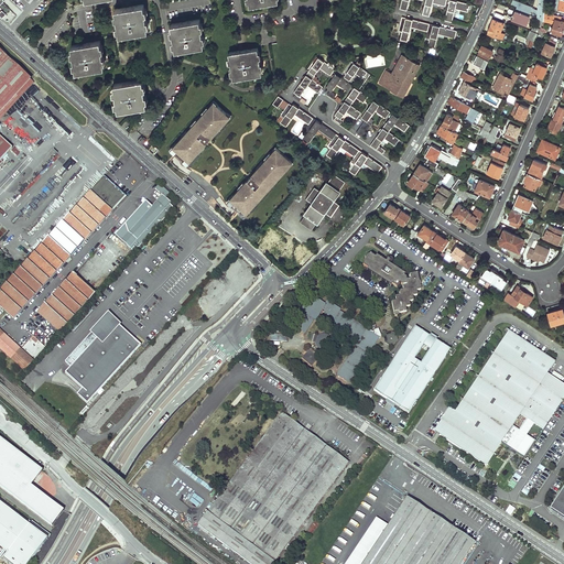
[(410,0),(409,0),(402,0),(400,9),(407,10),(410,0)]
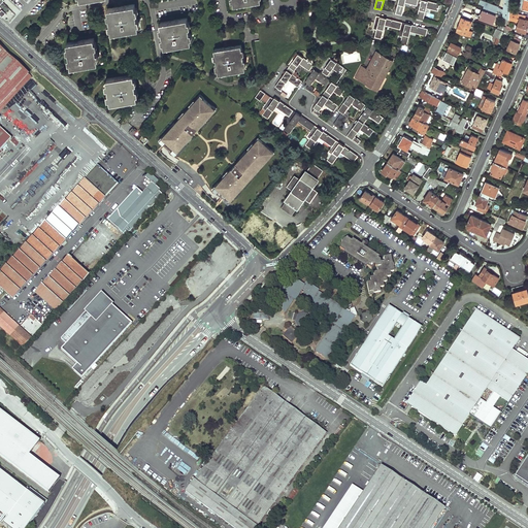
[(426,10),(427,7),(428,1),(424,0),(422,0),(420,9),(426,10)]
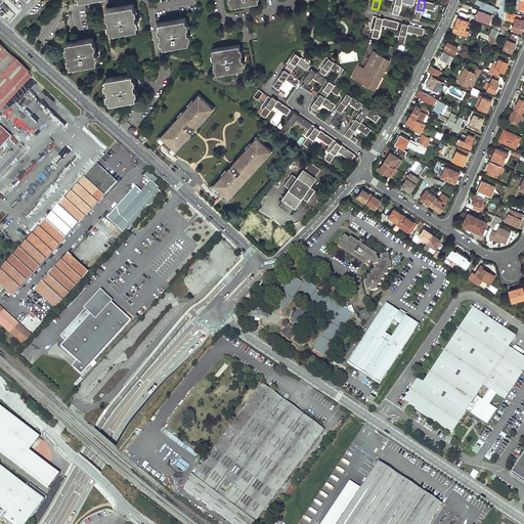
[(480,6),(479,10),(492,15),(497,16),(499,12),(499,9),(494,8),(495,6),(477,0),(476,0),(475,4),(480,6)]
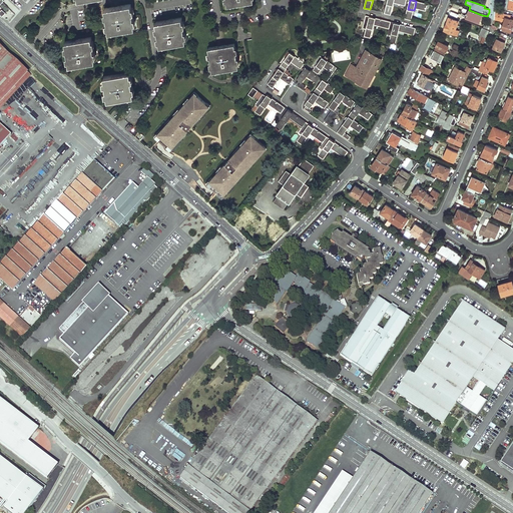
[(512,0),(505,0),(504,8),(512,9),(512,0)]
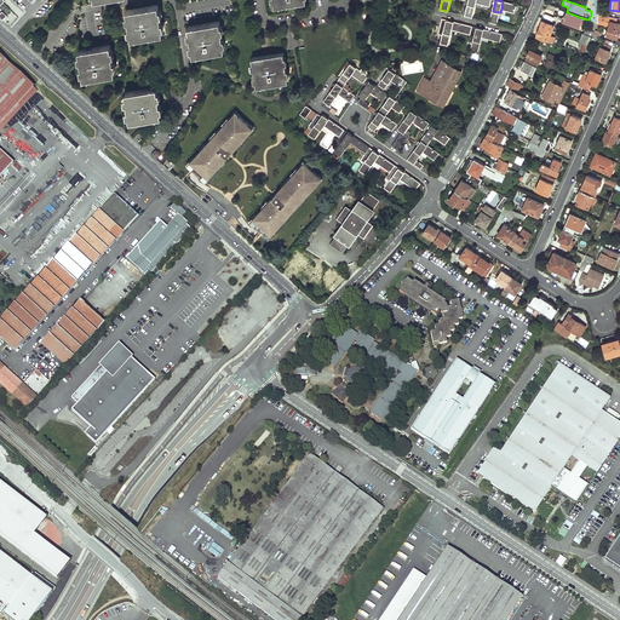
[(503,1),(501,9),(515,12),(517,5),(503,1)]
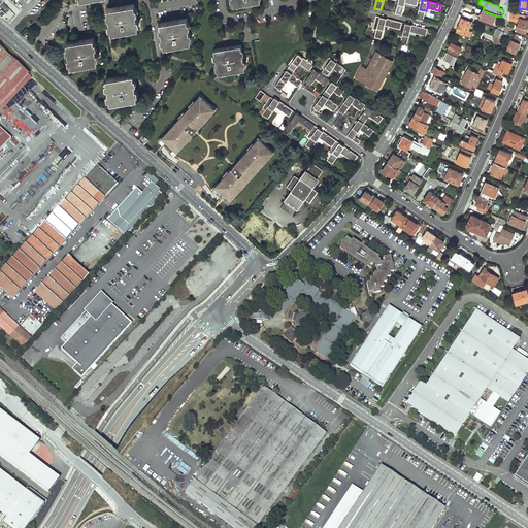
[(137,28),(134,4),(107,8),(111,33),(137,28)]
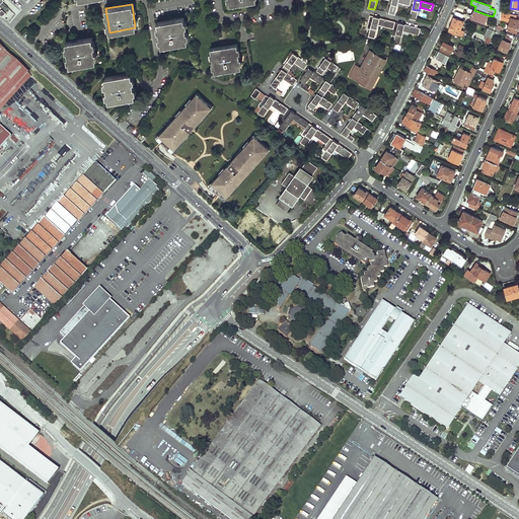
[(395,14),(397,5),(391,4),(389,13),(395,14)]
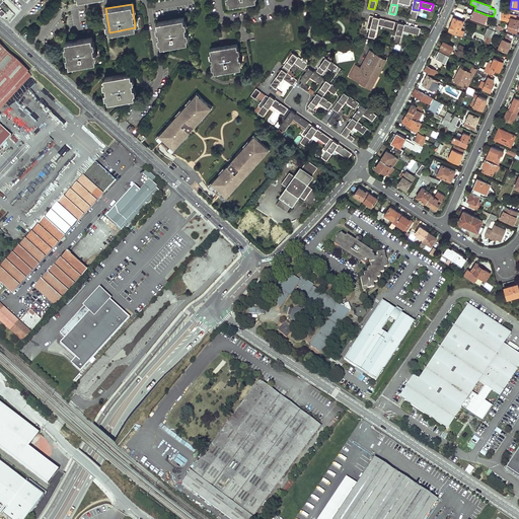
[(419,10),(413,9),(410,18),(417,20),(419,10)]
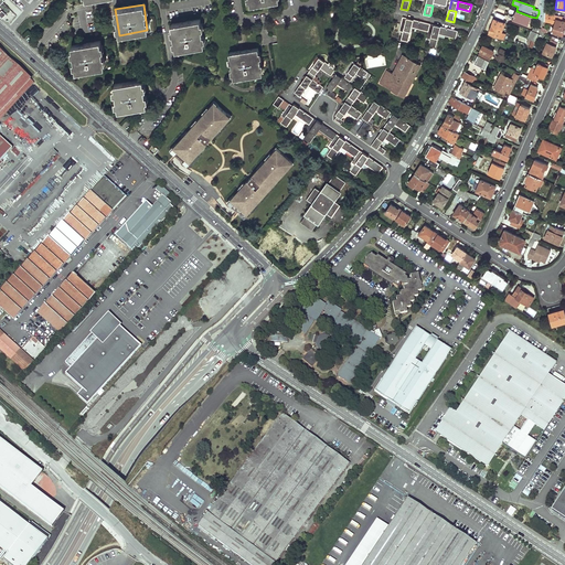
[(528,27),(531,17),(516,11),(512,21),(528,27)]
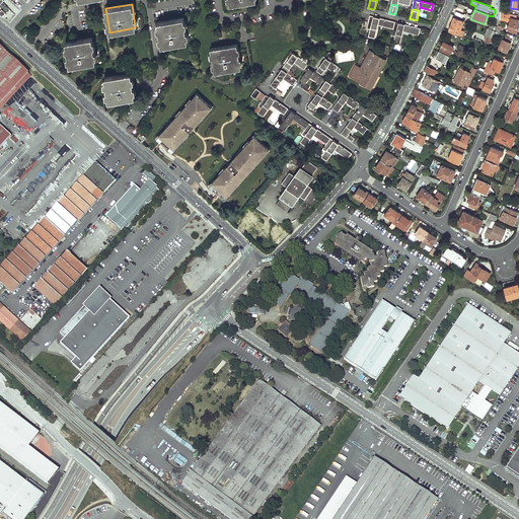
[(516,16),(509,14),(501,12),(500,19),(510,21),(511,17),(515,19),(516,16)]
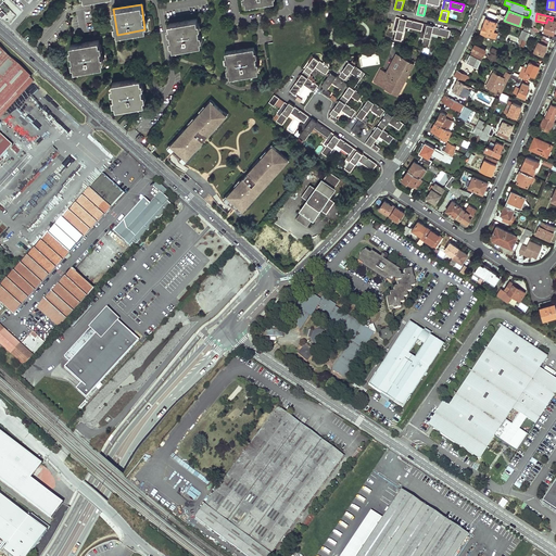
[(397,29),(401,17),(396,16),(393,30),(397,32),(395,39),(402,40),(404,32),(397,29)]
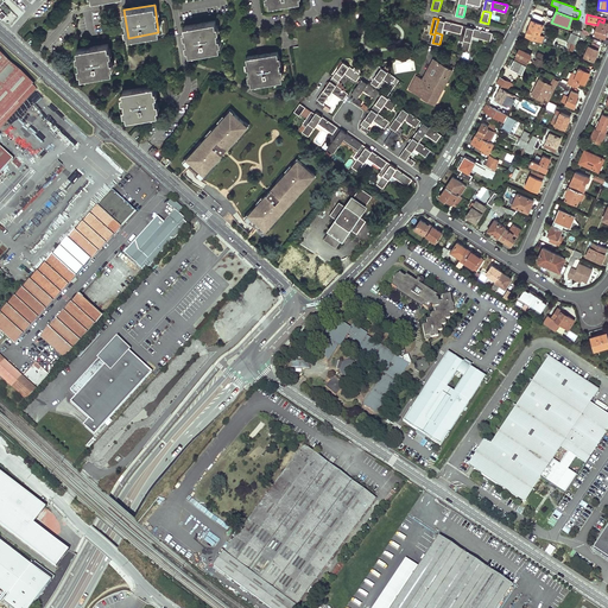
[(435,32),(442,35),(443,29),(445,21),(438,19),(435,32)]
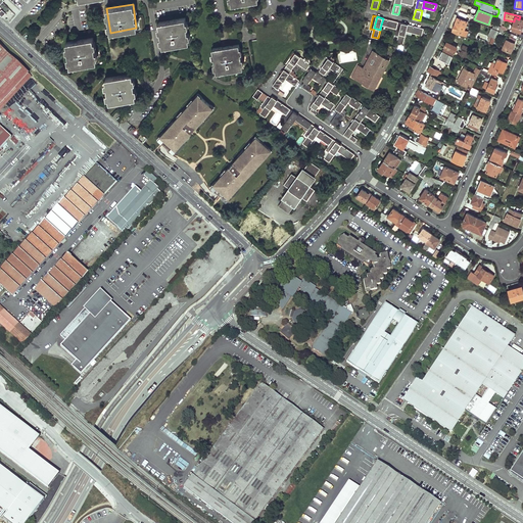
[(468,21),(458,17),(453,31),(466,36),(468,31),(465,30),(468,21)]
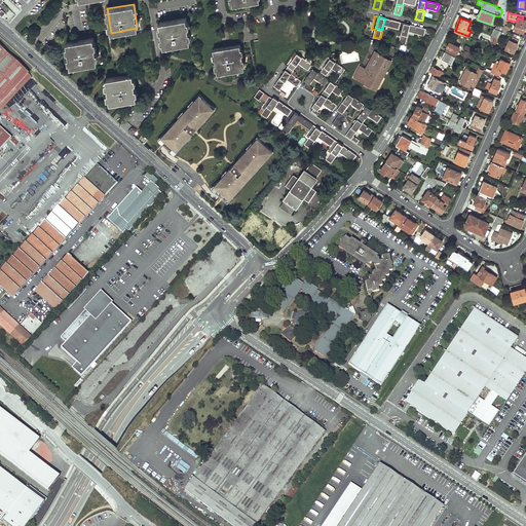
[(525,26),(524,26),(525,21),(522,20),(518,17),(517,22),(515,29),(523,31),(525,26)]
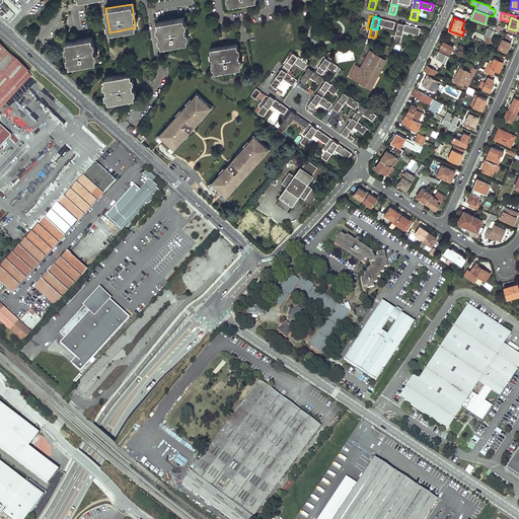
[(182,18),(157,22),(161,46),(187,42),(182,18)]
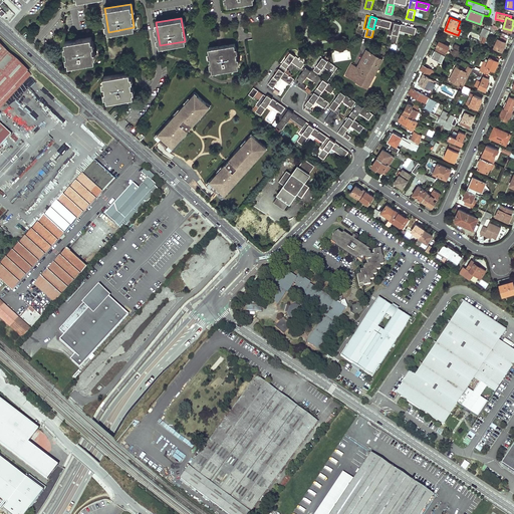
[(389,34),(392,35),(393,33),(395,22),(376,18),(374,24),(390,28),(389,34)]
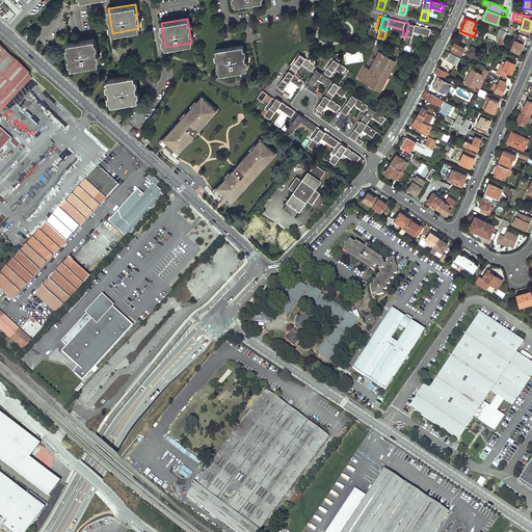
[(414,32),(416,25),(408,23),(406,34),(413,36),(414,32)]
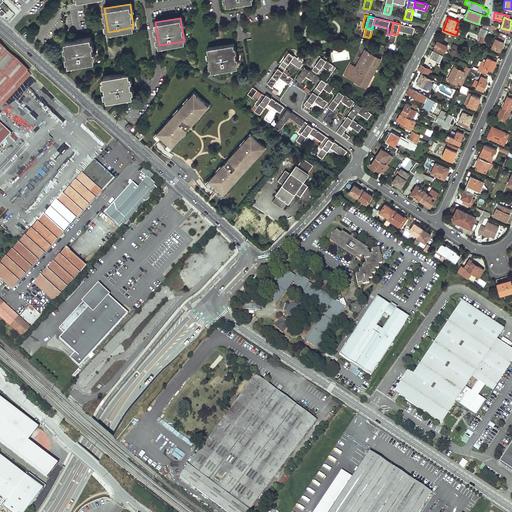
[(400,24),(398,31),(413,35),(415,28),(400,24)]
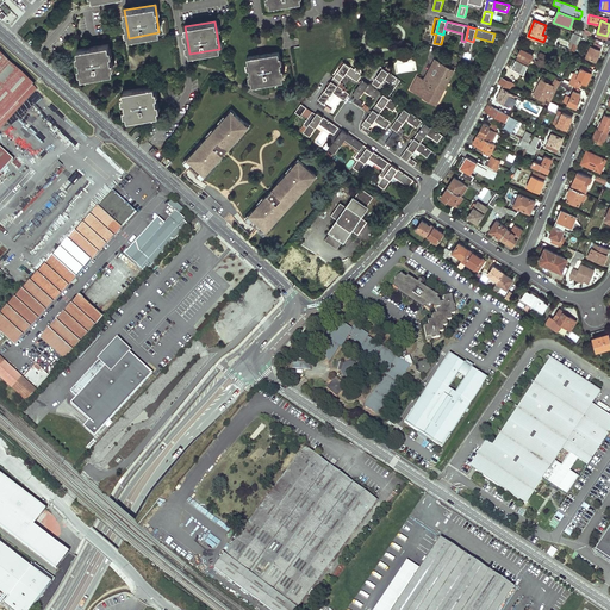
[(574,50),(582,36),(582,35),(574,32),(572,31),(568,41),(574,43),(571,49),(574,50)]
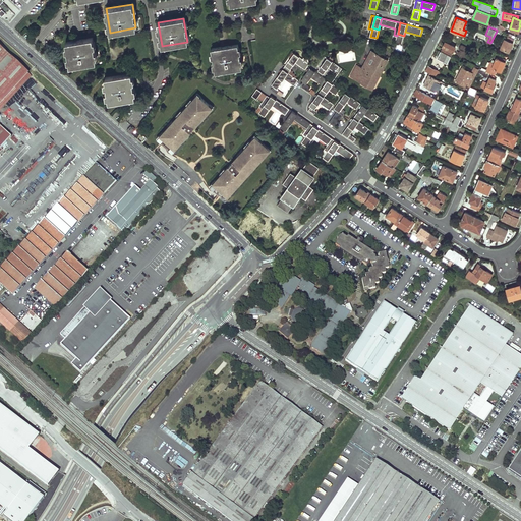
[(404,36),(398,34),(397,36),(395,43),(402,45),(404,36)]
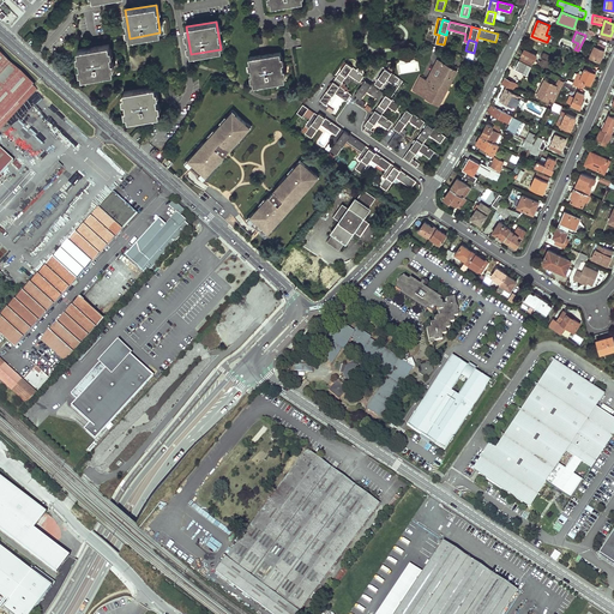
[(599,44),(595,43),(589,56),(601,61),(603,55),(602,55),(606,46),(600,42),(599,44)]
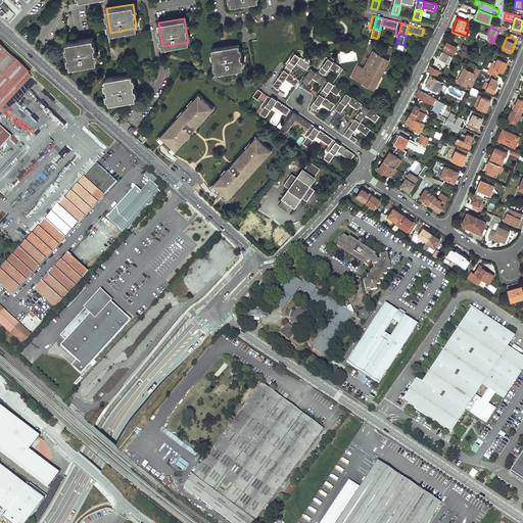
[(96,62),(92,38),(65,43),(69,66),(96,62)]
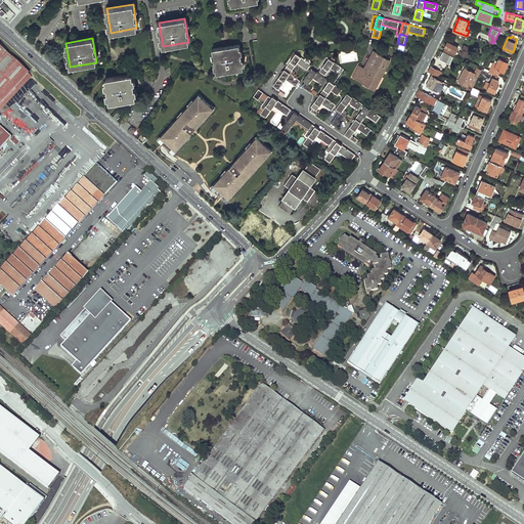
[(460,46),(448,41),(444,48),(455,53),(460,46)]
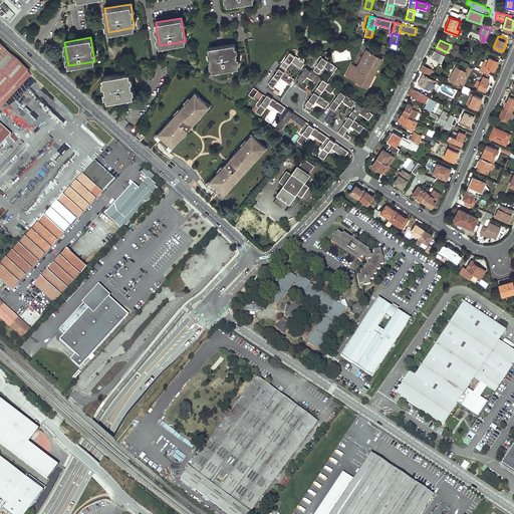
[(234,43),(209,48),(213,71),(239,67),(234,43)]
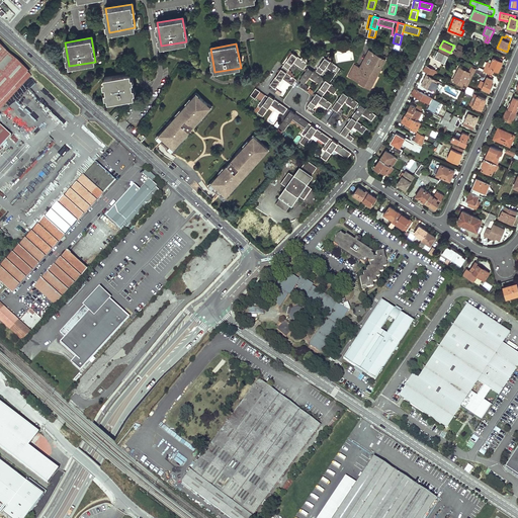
[(0,148),(11,136),(0,124),(0,109),(32,76),(0,46),(0,148)]
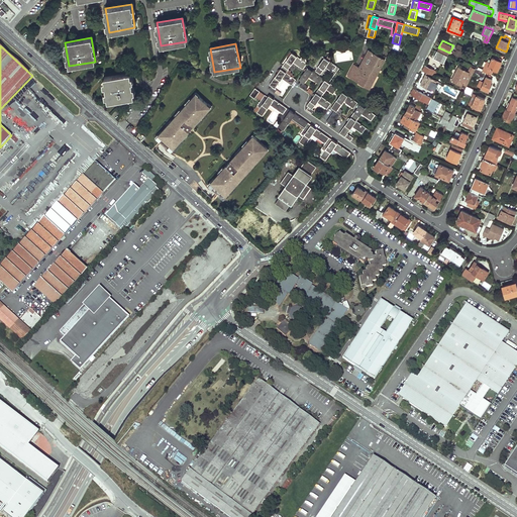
[(449,53),(438,47),(434,58),(444,63),(449,53)]
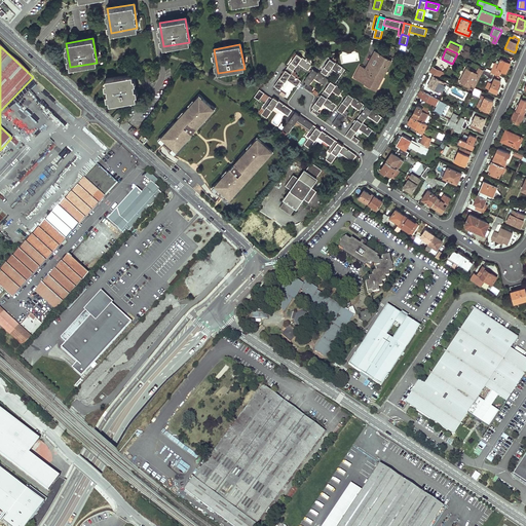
[(341,52),(343,63),(358,60),(355,50),(341,52)]
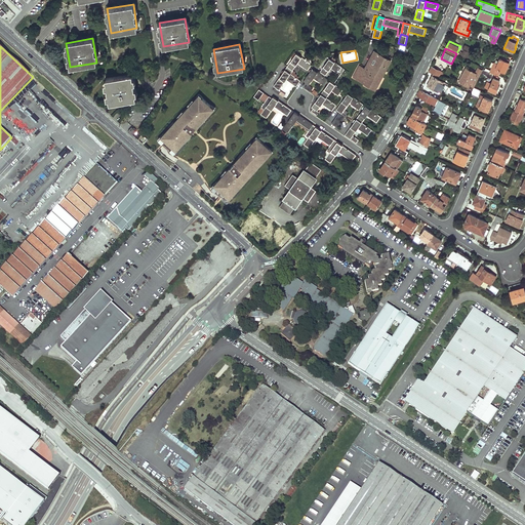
[(392,62),(373,51),(364,69),(359,66),(352,78),(364,84),(364,85),(375,91),(392,62)]
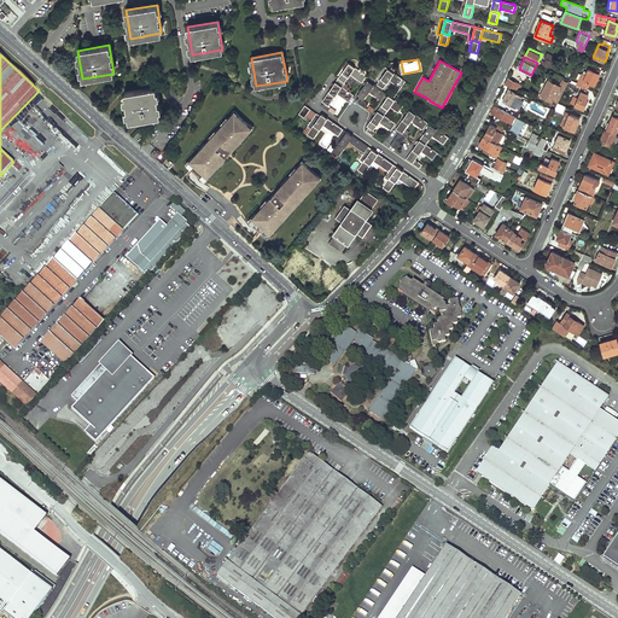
[(349,77),(350,75),(355,68),(349,63),(345,69),(342,73),(349,77)]
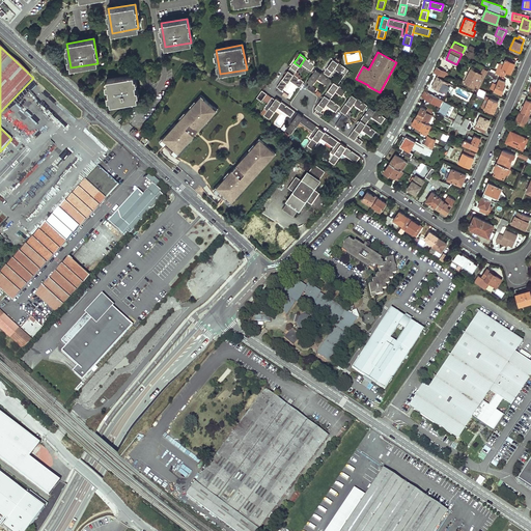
[(305,58),(301,64),(311,71),(315,65),(310,61),(305,58)]
